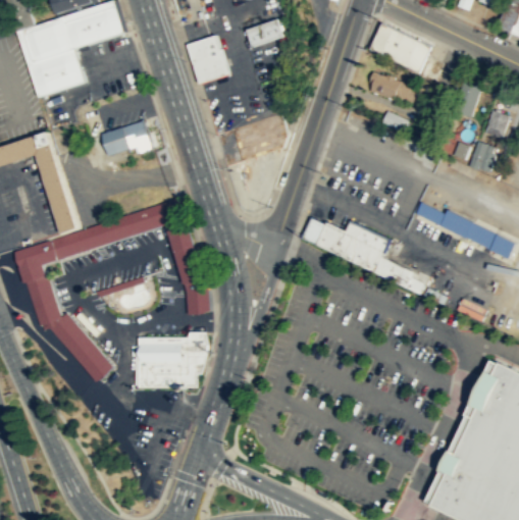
[(97,2),(96,0),(48,0),(53,16),(97,2)]
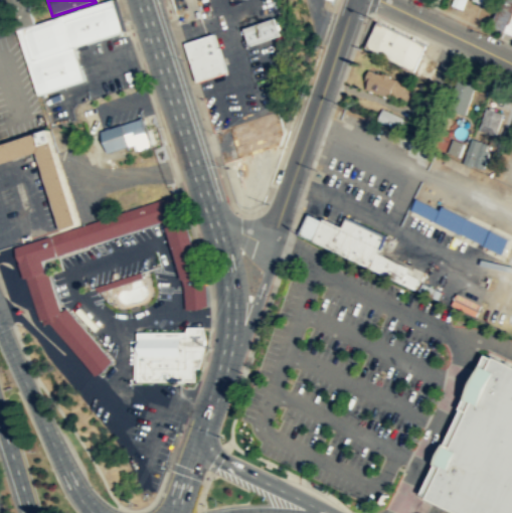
[(113,0),(123,32),(73,48),(71,48),(61,16),(113,0)]
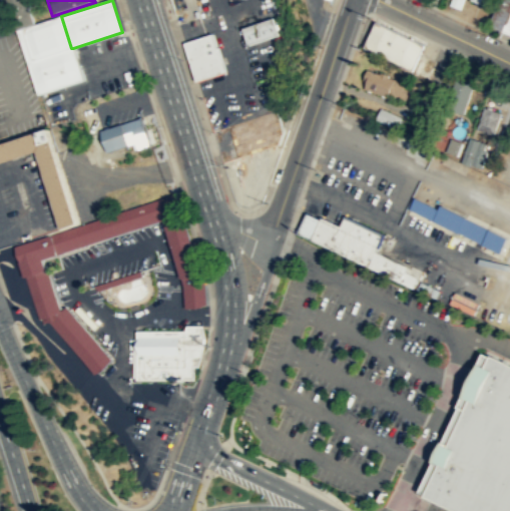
[(509,0),(498,0),(487,25),(509,36),(509,0)]
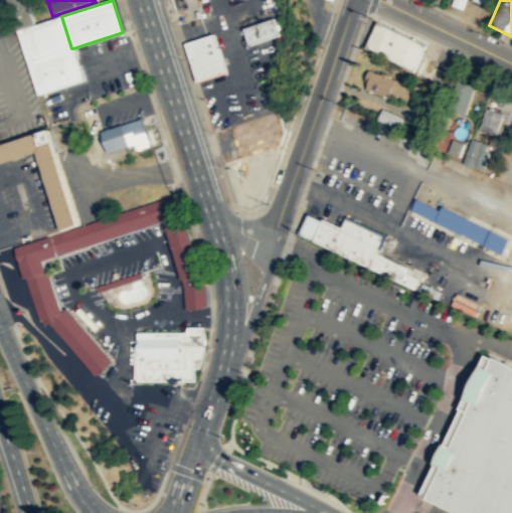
[(37,96),(82,80),(84,80),(73,48),(71,48),(61,16),(16,31),(37,96)]
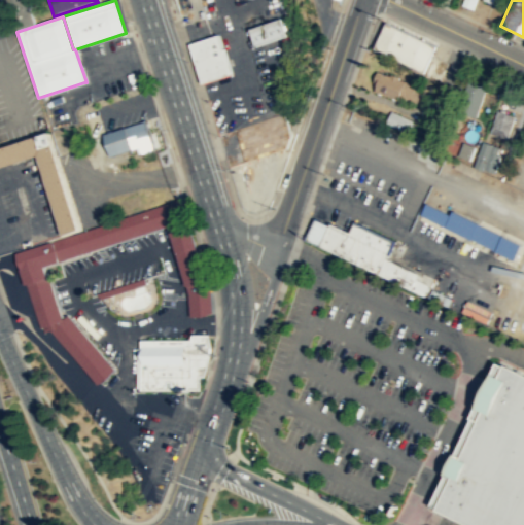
[(287,36),(281,19),(249,29),(254,47),(287,36)]
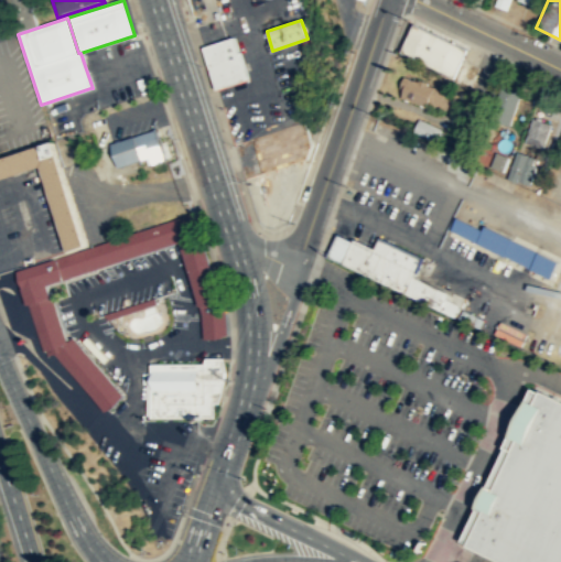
[(452,78),(399,53),(413,24),(467,50),(452,78)]
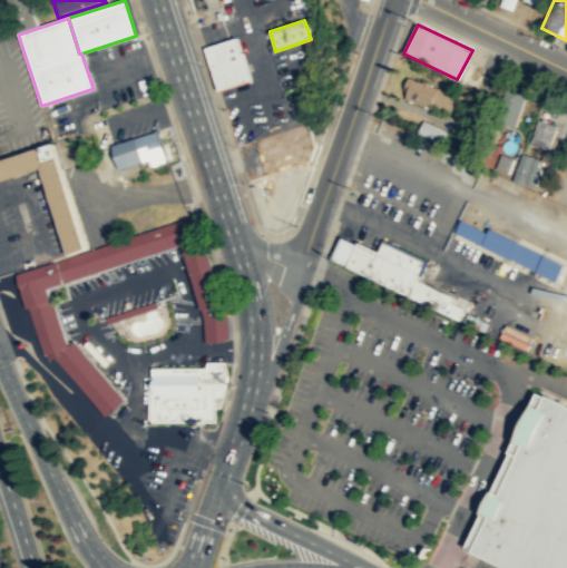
[(204,48),(218,91),(253,80),(244,52),(241,54),(236,38),(204,48)]
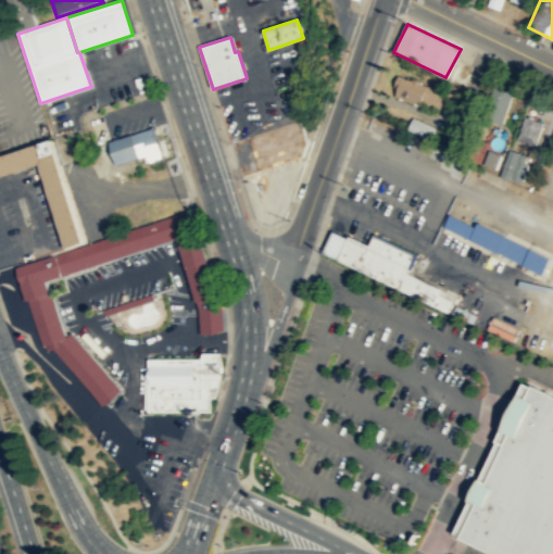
[(436,109),(440,96),(432,92),(434,90),(394,76),(390,88),(394,89),(392,97),(417,106),(418,104),(436,109)]
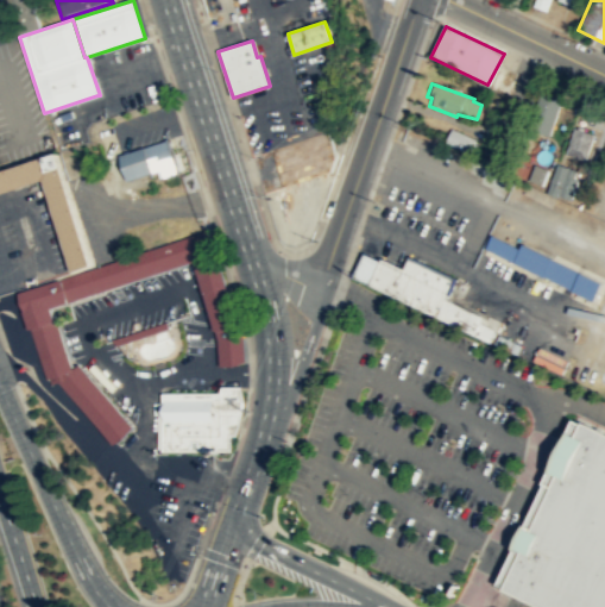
[(525,132),(544,139),(559,100),(541,93),(525,132)]
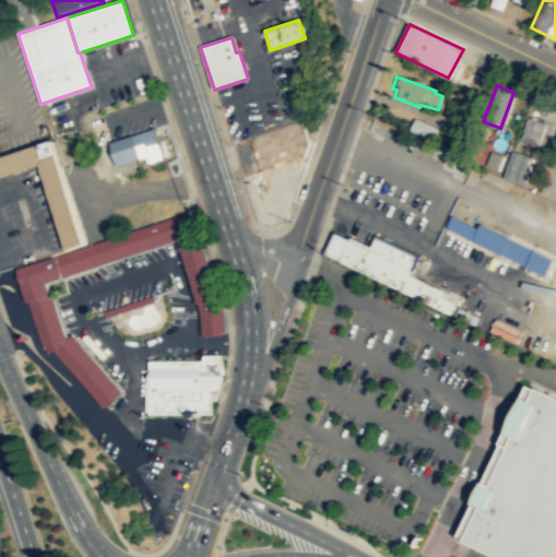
[(534,147),(543,123),(524,117),(517,142),(534,147)]
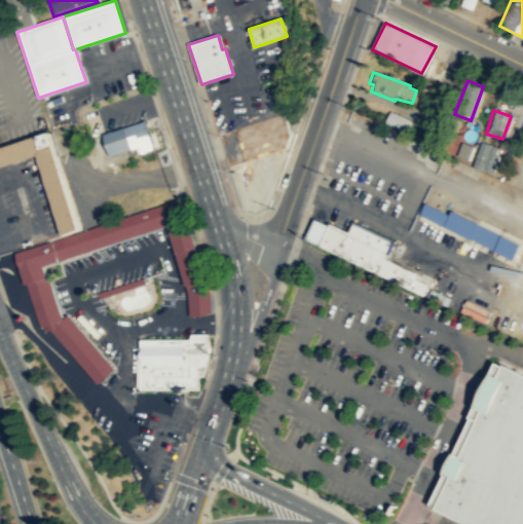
[(408,121),(387,112),(382,123),(403,133),(408,121)]
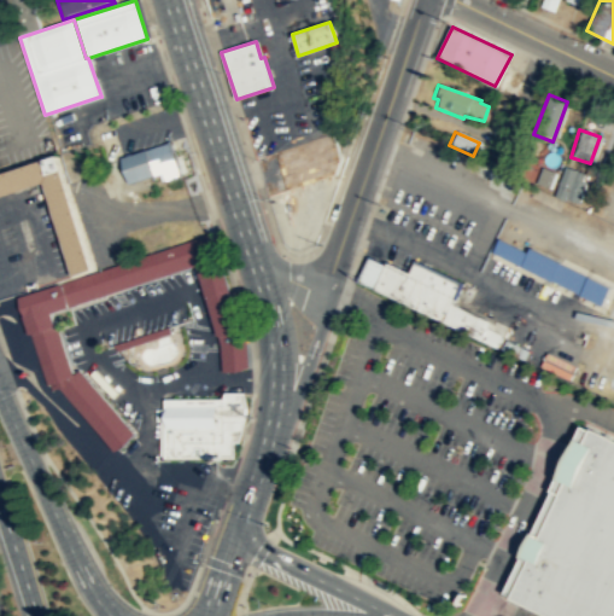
[(343,158),(337,175),(285,191),(272,152),(332,133),(343,158)]
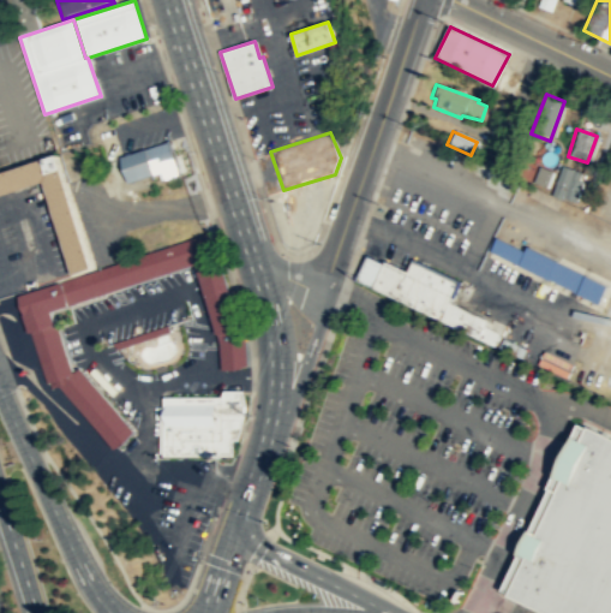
[(119,158),(119,159),(127,184),(157,173),(160,180),(175,176),(180,174),(169,142),(119,158)]
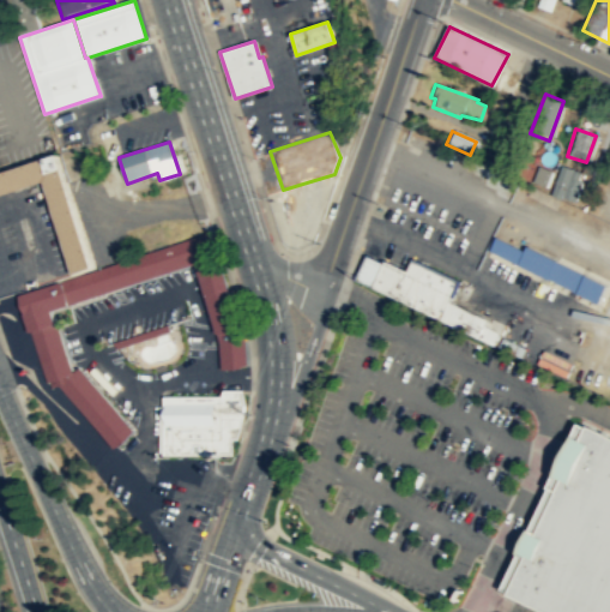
[(96,269),(58,155),(0,173),(0,195),(43,181),(73,271),(74,275),(96,269)]
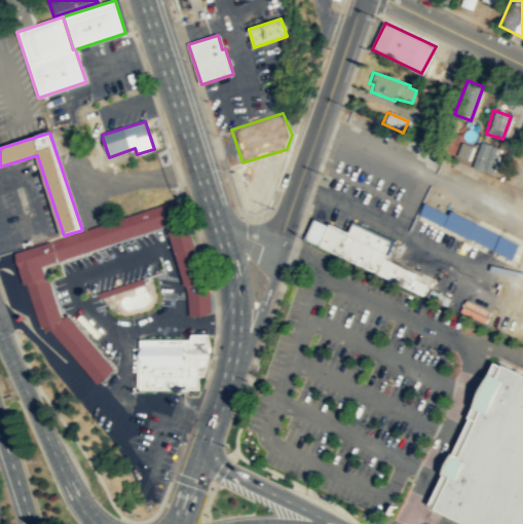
[(472,166),(492,173),(498,156),(495,154),(497,148),(481,142),(472,166)]
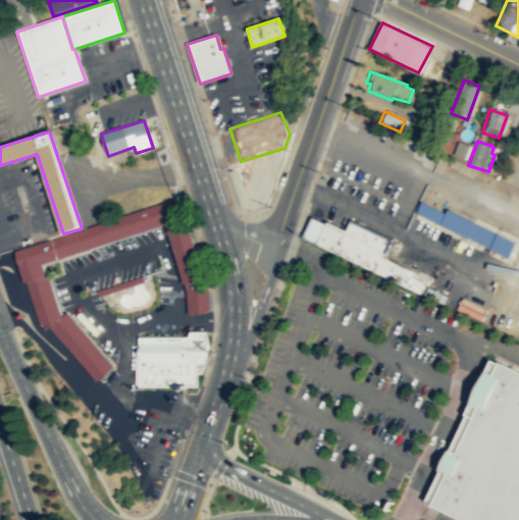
[(470,146),(457,142),(453,156),(465,159),(470,146)]
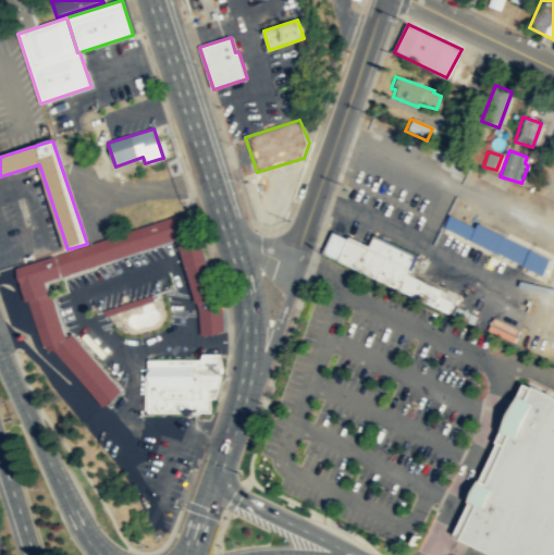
[(99,408),(50,349),(44,353),(14,269),(185,213),(191,211),(220,306),(197,311),(195,303),(196,303),(176,241),(45,283),(64,338),(71,335),(121,392),(110,402),(99,408)]
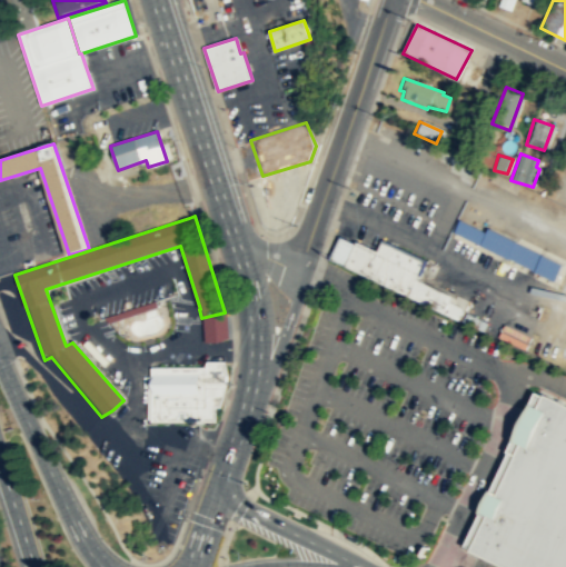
[(565,266),(555,282),(454,234),(460,220),(487,234),(490,228),(565,266)]
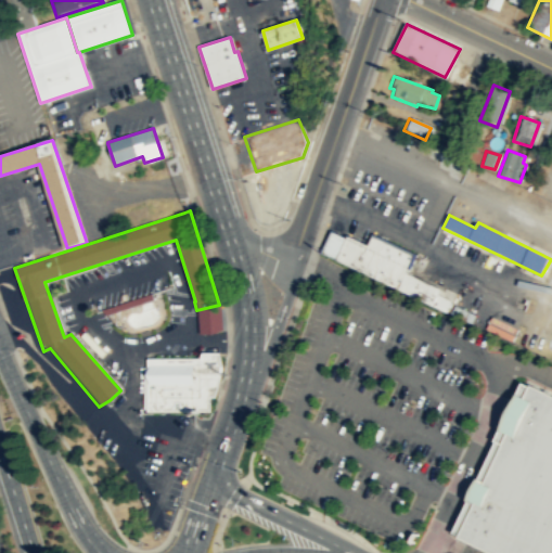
[(447,313),(451,301),(438,295),(440,290),(407,273),(416,255),(373,235),(369,245),(347,235),(346,239),(332,231),(321,254),(386,285),(447,313)]
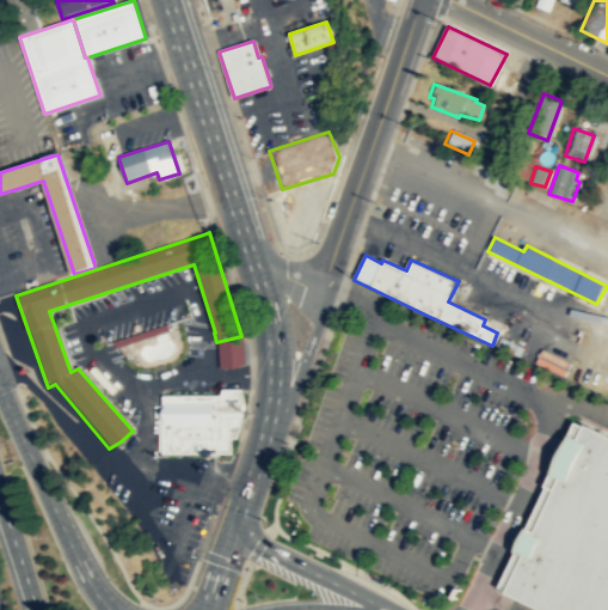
[(235,438),(243,408),(239,390),(221,390),(220,396),(160,396),(160,456),(229,452),(229,438),(235,438)]
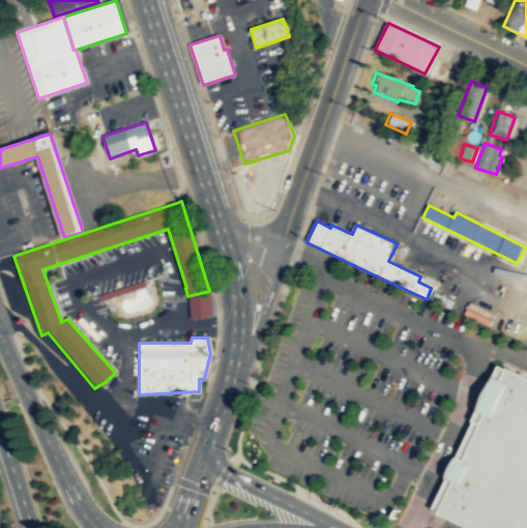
[(526,527),(526,377),(506,368),(505,370),(497,365),(442,516),(468,527),(526,527)]
